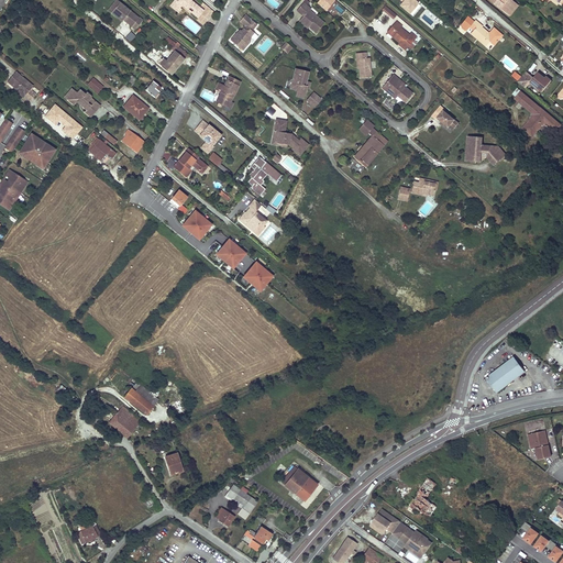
[(198,18),(203,11),(190,0),(178,0),(178,1),(176,0),(174,0),(169,6),(176,11),(179,7),(181,4),(188,10),(190,7),(194,9),(191,12),(198,18)]
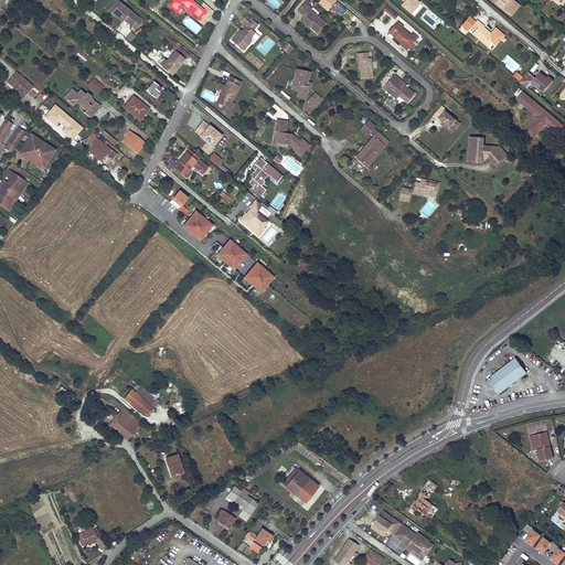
[(337,1),(336,0),(320,0),(319,2),(328,11),(337,1)]
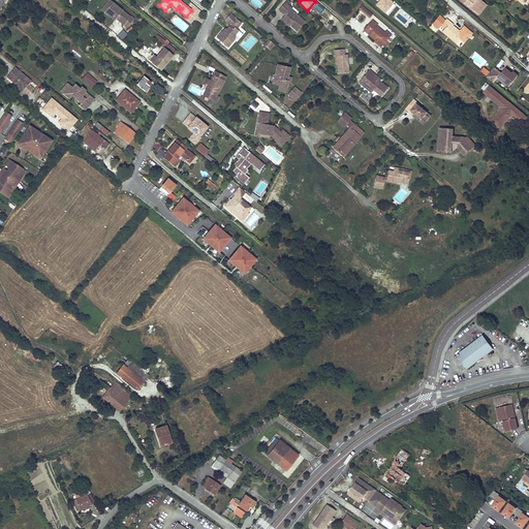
[(392,0),(379,0),(378,2),(375,5),(384,12),(393,3),(391,2),(392,0)]
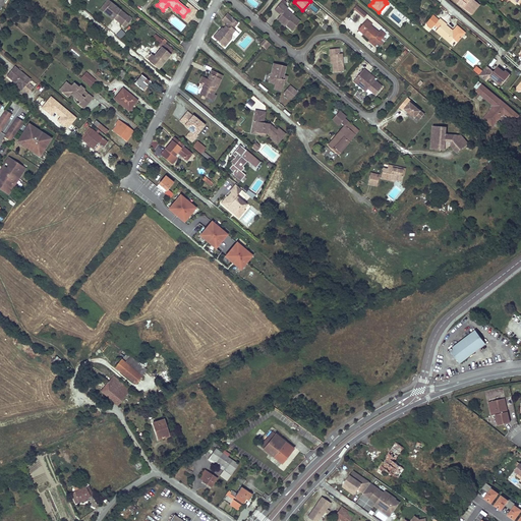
[(455,0),(469,11),(472,8),(473,9),(475,7),(476,5),(469,0),(455,0)]
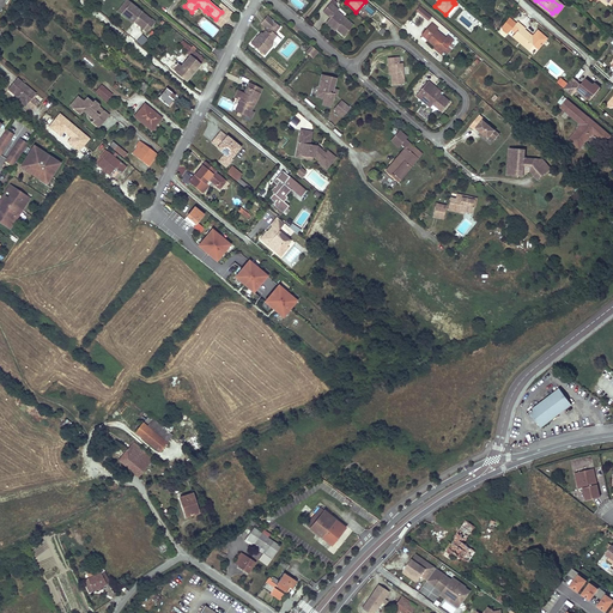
[(565,5),(559,0),(552,0),(560,6),(559,8),(557,11),(556,10),(552,13),(556,17),(562,10),(565,5)]
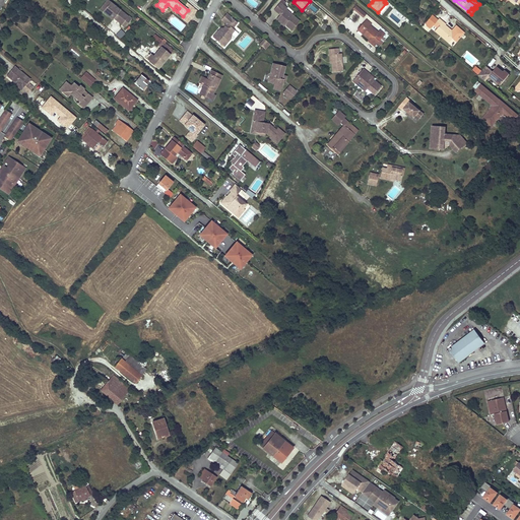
[(113,18),(121,24),(128,16),(111,2),(103,11),(109,16),(110,14),(114,17),(113,18)]
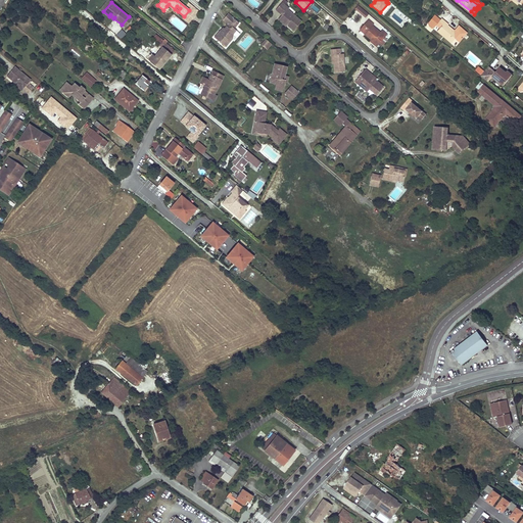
[(282,3),(276,10),(282,15),(280,17),(287,24),(286,25),(293,31),(300,21),(287,10),(288,8),(282,3)]
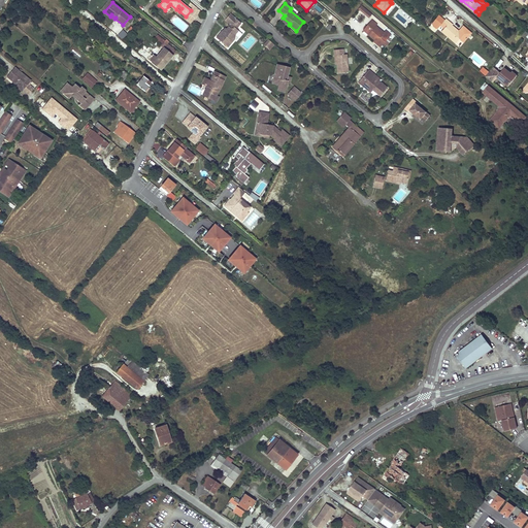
[(362,5),(359,9),(369,18),(372,14),(362,5)]
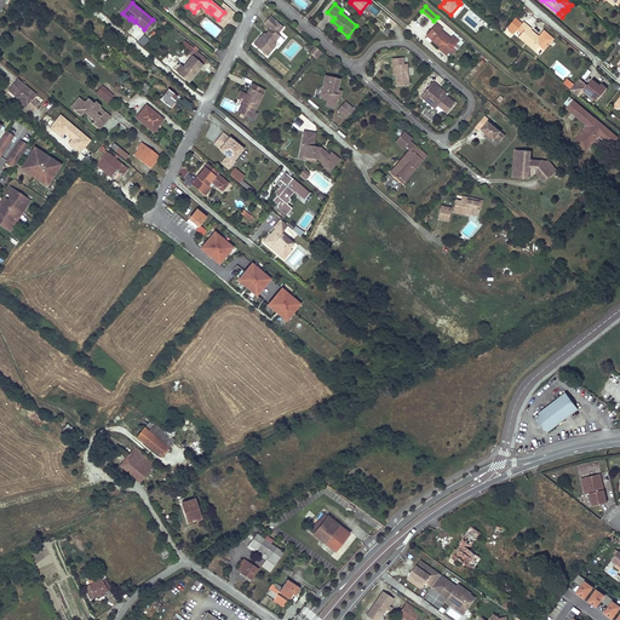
[(517,30),(522,23),(516,18),(507,28),(514,33),(517,30)]
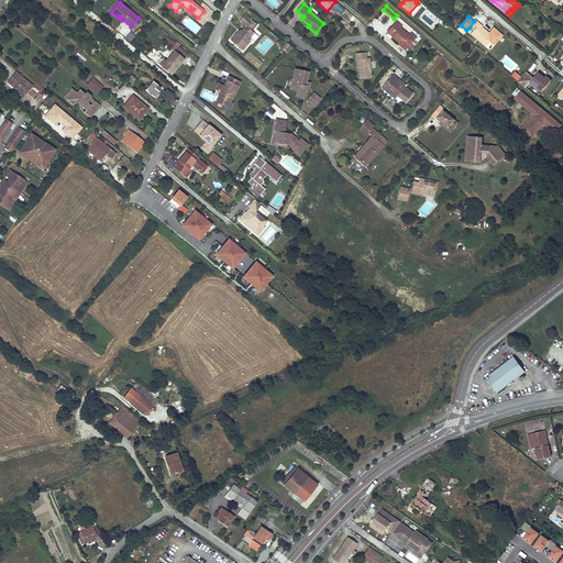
[(134,30),(142,20),(139,18),(131,26),(134,30)]
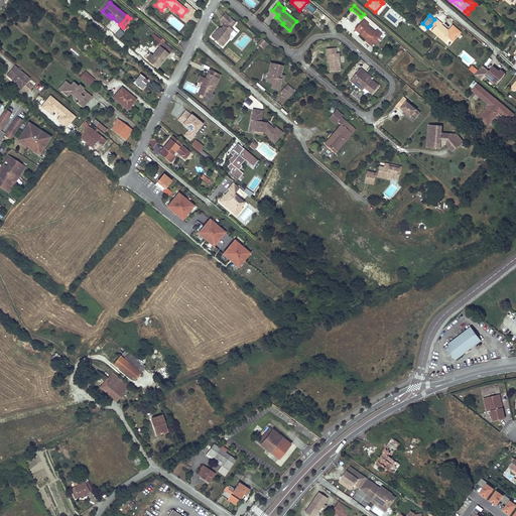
[(216,30),(211,36),(222,46),(228,39),(229,33),(232,30),(230,28),(235,23),(229,17),(222,25),(223,25),(221,28),(218,31),(216,30)]
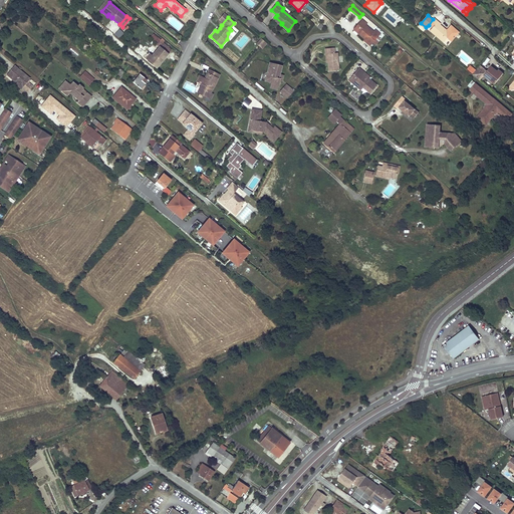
[(361,19),(357,24),(352,29),(357,33),(363,38),(370,44),(371,43),(379,33),(374,29),(371,32),(367,29),(364,26),(366,23),(361,19)]
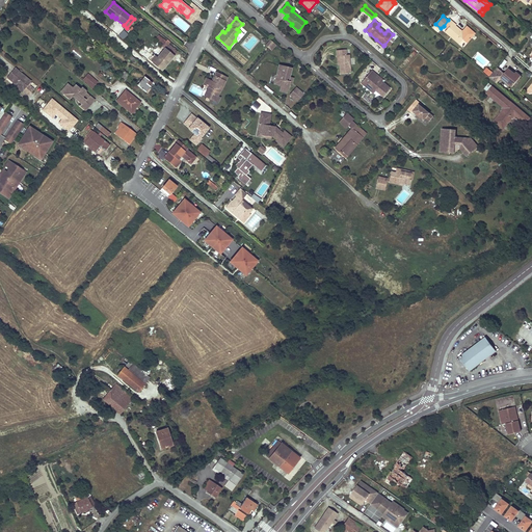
[(448,20),(444,26),(447,29),(452,22),(449,20),(448,20)]
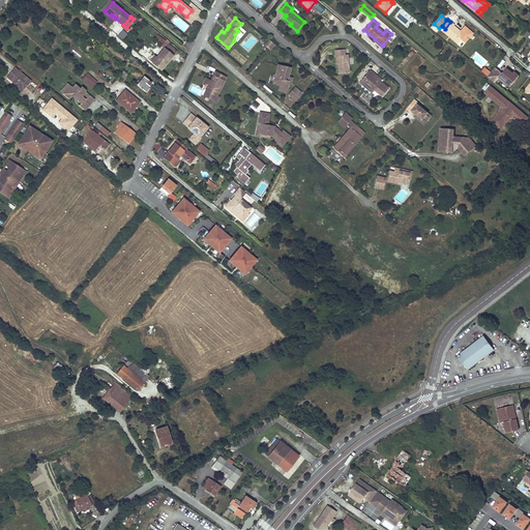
[(445,29),(443,31),(458,43),(461,39),(465,43),(473,33),(465,27),(462,31),(463,31),(462,33),(453,26),(454,25),(450,22),(445,29)]
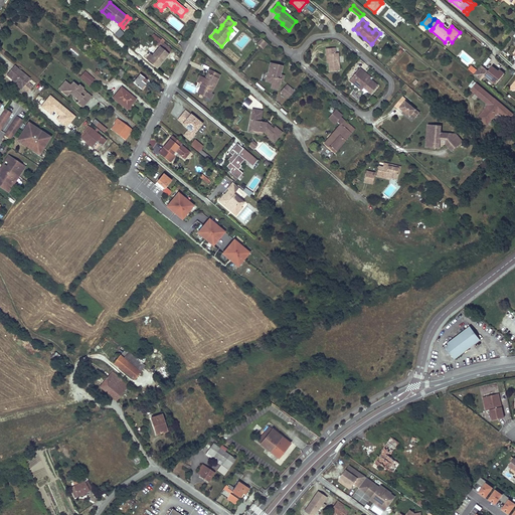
[(151,37),(154,40),(158,43),(161,39),(147,28),(145,30),(152,36),(151,37)]
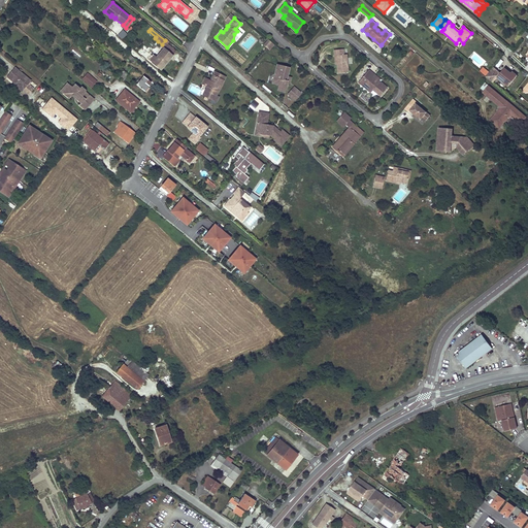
[(122,40),(128,34),(123,30),(118,35),(122,40)]
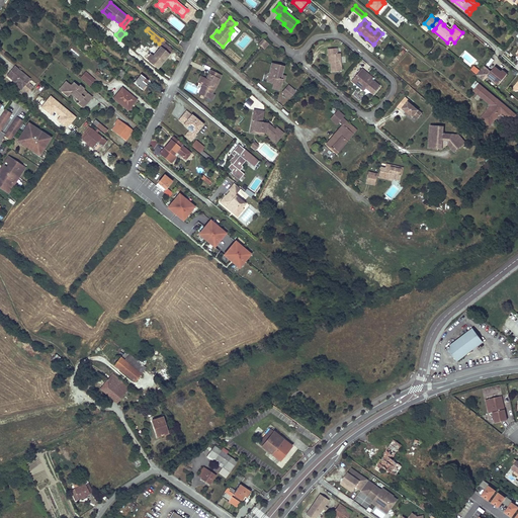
[(84,38),(79,45),(80,47),(89,53),(94,47),(84,38)]
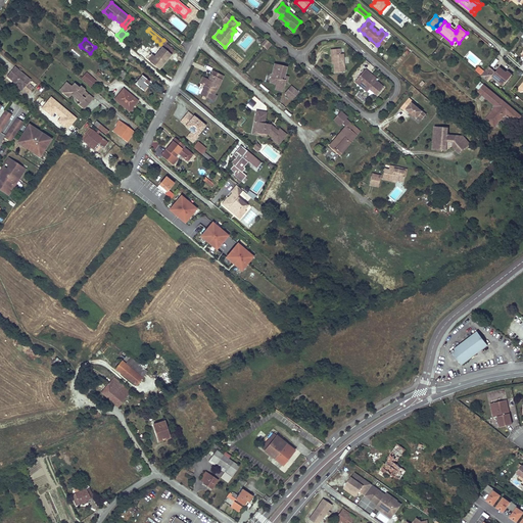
[(156,64),(160,68),(175,51),(165,43),(152,59),(149,57),(147,59),(155,65),(156,64)]
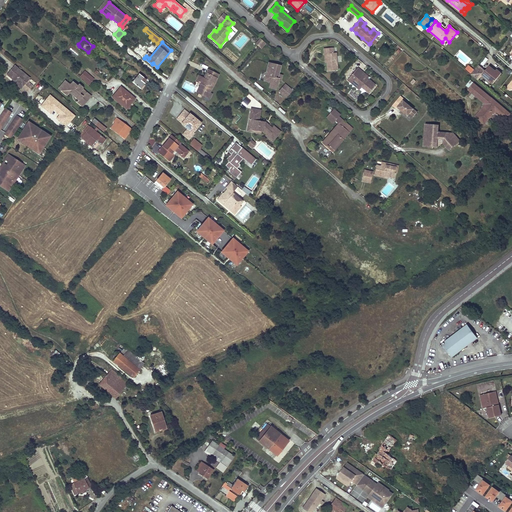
[(327,71),(338,70),(336,53),(333,53),(333,48),(324,48),(324,54),(326,54),(327,71)]
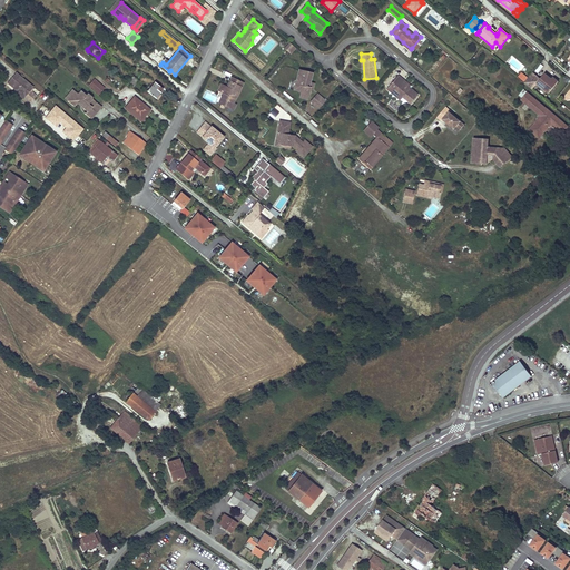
[(145,68),(147,65),(140,59),(138,61),(145,68)]
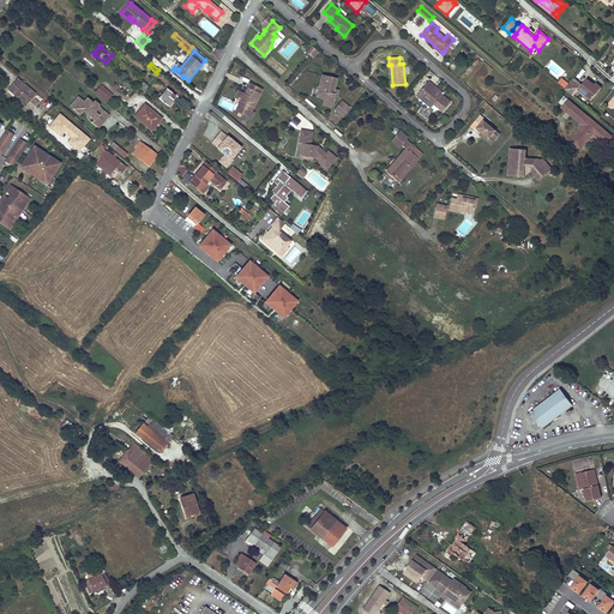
[(337,78),(321,74),(317,95),(324,97),(323,98),(332,101),(333,95),(333,94),(332,92),(333,88),(337,78)]
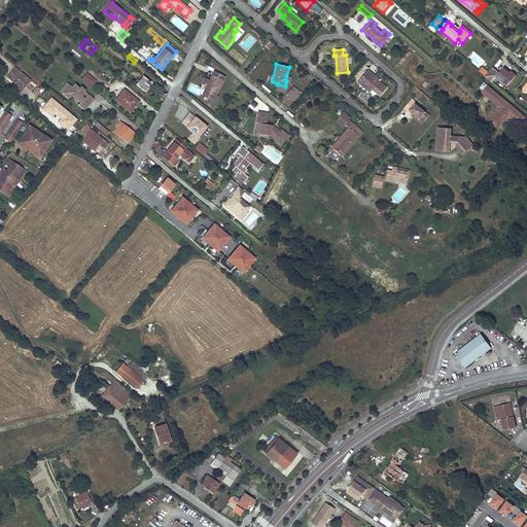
[(83,77),(86,73),(76,65),(73,69),(83,77)]
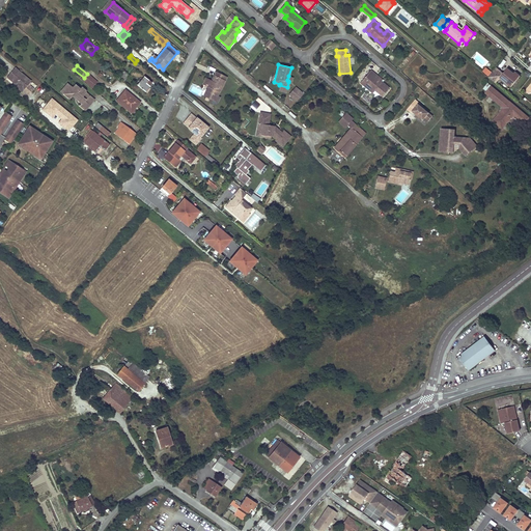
[(15,67),(7,77),(15,84),(17,82),(24,89),(23,90),(29,95),(34,89),(28,84),(31,81),(15,67)]
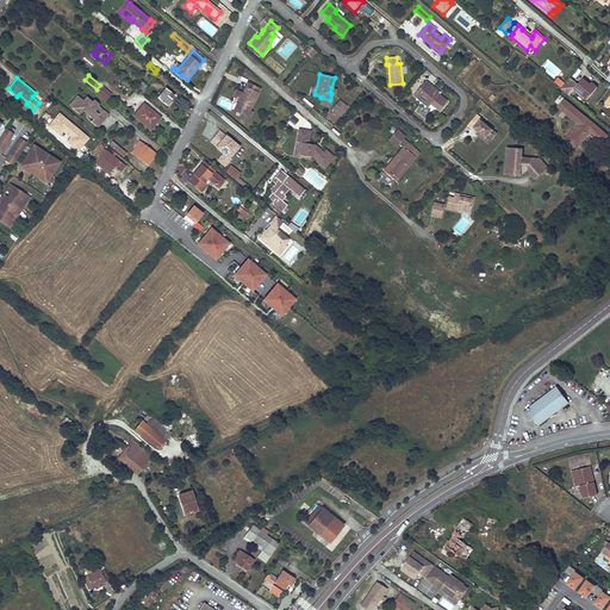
[(561,88),(565,83),(558,78),(554,82),(561,88)]
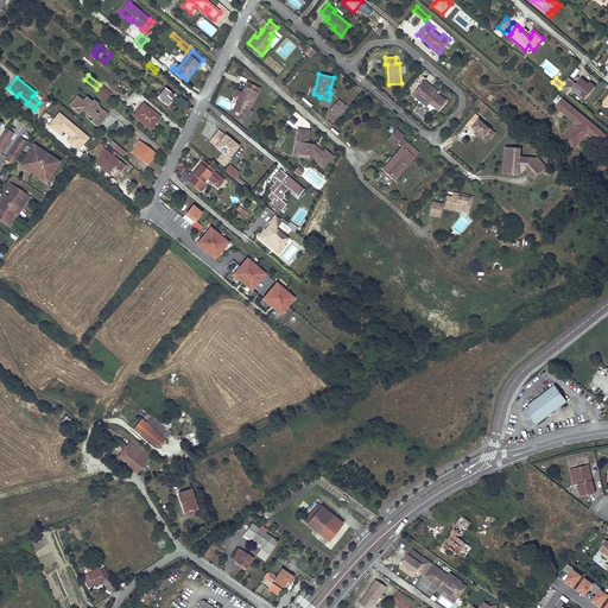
[(575,84),(568,77),(563,83),(559,88),(567,95),(571,88),(586,99),(594,89),(587,84),(581,78),(575,84)]
